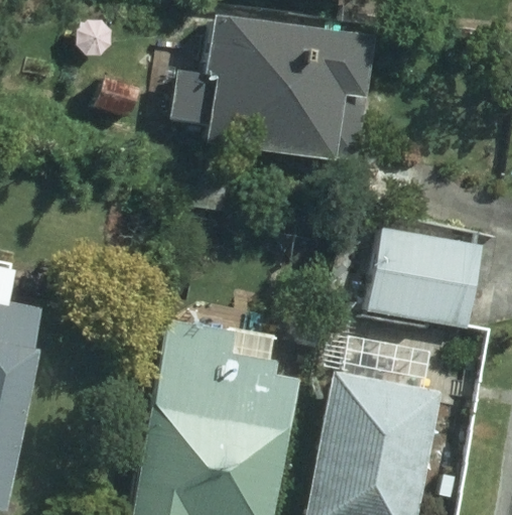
[(354,159),(371,34),(212,12),(203,76),(216,78),(214,85),(199,82),(200,73),(176,70),(169,119),(208,124),(205,138),(354,159)]
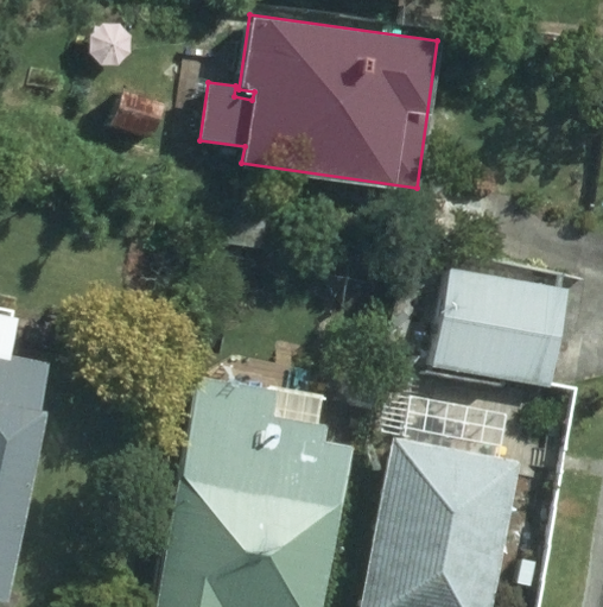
[(165,102),(115,89),(107,126),(154,139),(165,102)]
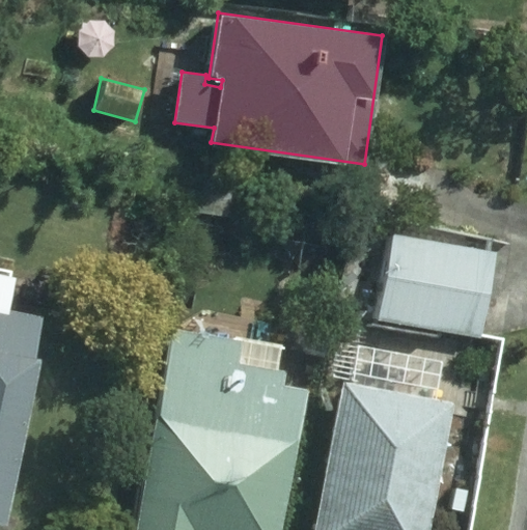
[(239,183),(201,176),(196,212),(232,217),(239,183)]
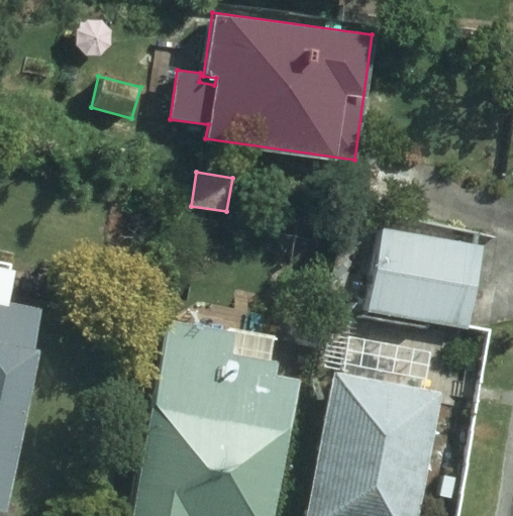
[(486,232),(385,212),(367,309),(468,329),(486,232)]
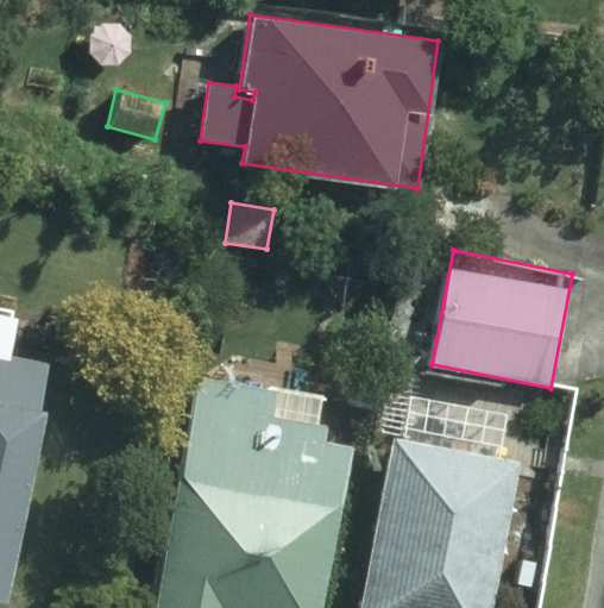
[(0,588),(46,364),(0,353),(0,588)]
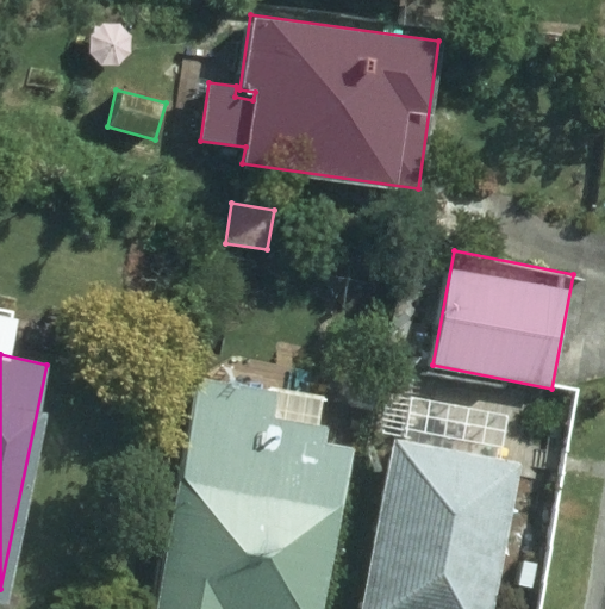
[(275,390),(198,376),(155,608),(317,608),(347,446),(319,441),(322,427),(270,418),(275,390)]
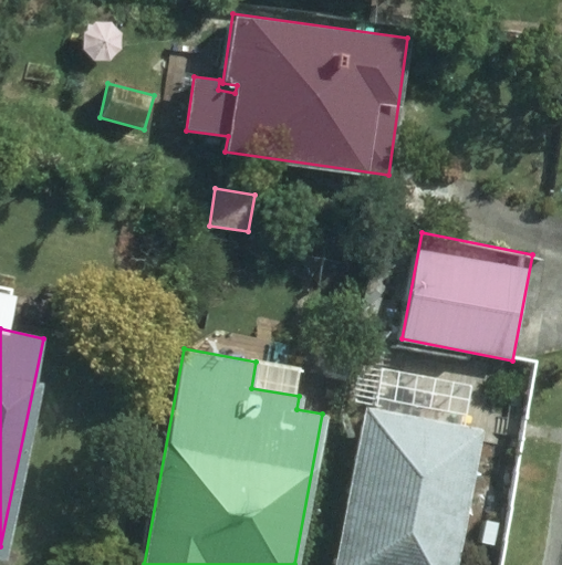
[(460,564),(485,431),(365,408),(335,564),(460,564)]
